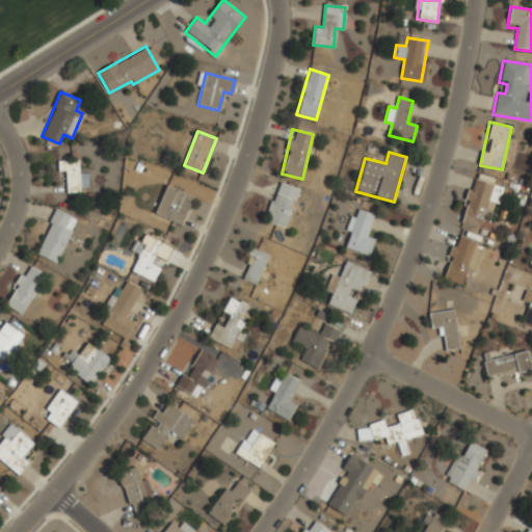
[(78,160),(58,160),(58,173),(68,173),(68,192),(88,192),(88,174),(78,174),(78,160)]
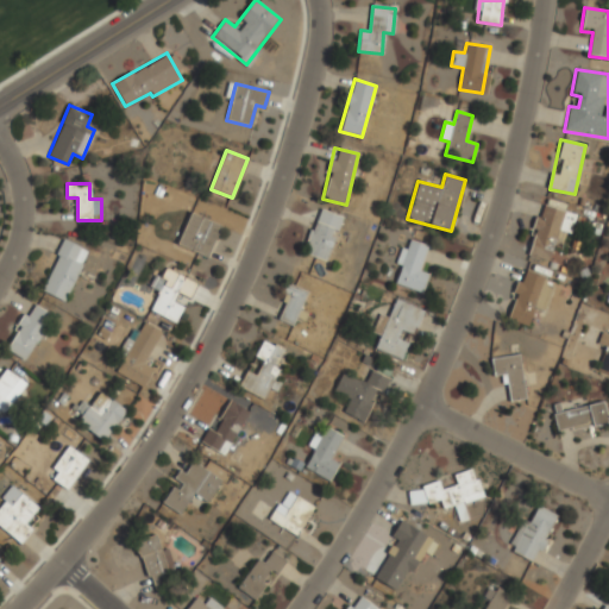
[(573,215),(542,205),(527,248),(551,257),(557,243),(563,245),(573,215)]
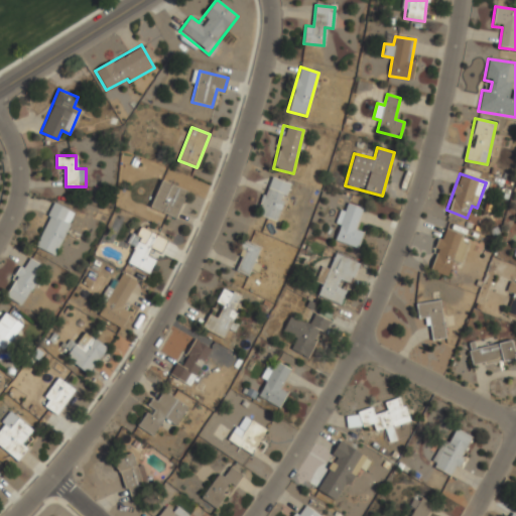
[(257,215),(276,222),(290,184),(271,176),(257,215)]
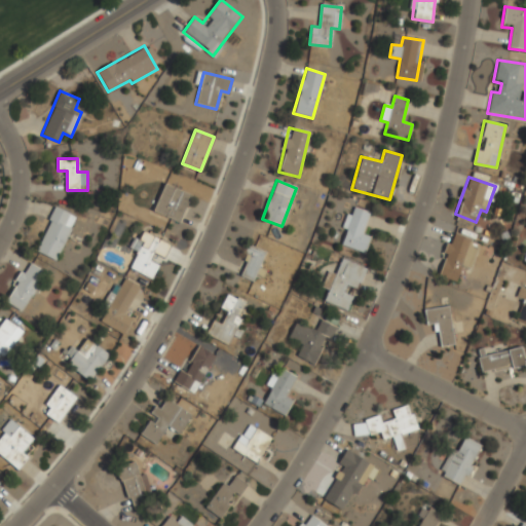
[(153,212),(179,223),(191,195),(164,184),(153,212)]
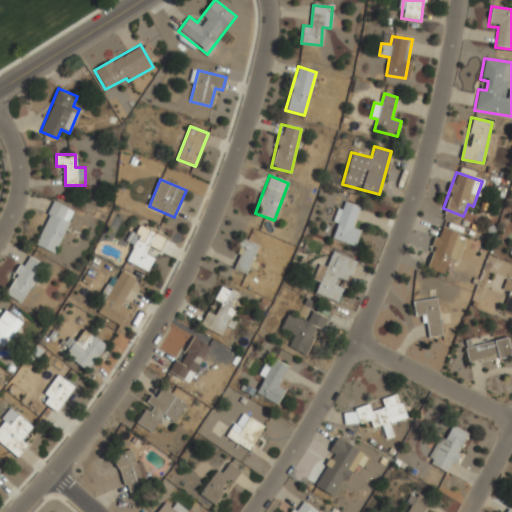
[(56,253),(73,210),(52,201),(35,245),(56,253)]
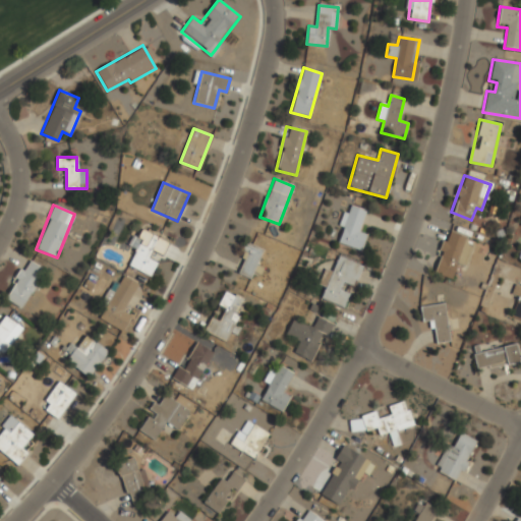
[(361,250),(366,234),(359,232),(365,210),(346,205),(335,242),(361,250)]
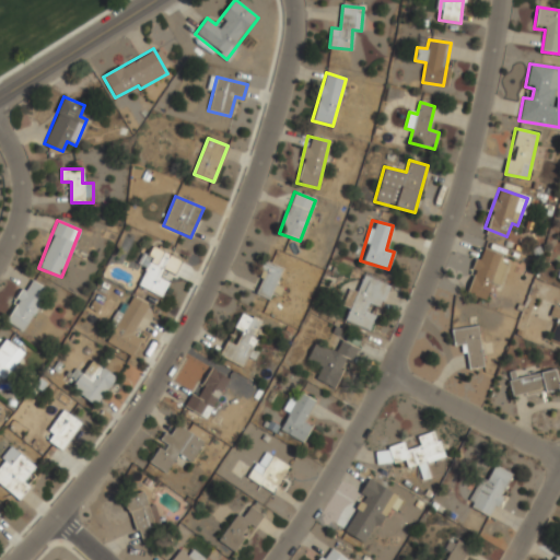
[(139,286),(153,291),(161,272),(174,277),(182,258),(151,246),(146,261),(148,263),(139,286)]
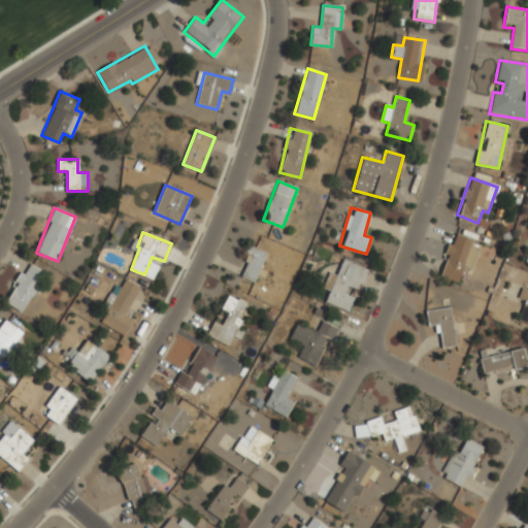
[(472,270),(483,245),(454,234),(437,276),(457,285),(464,267),(472,270)]
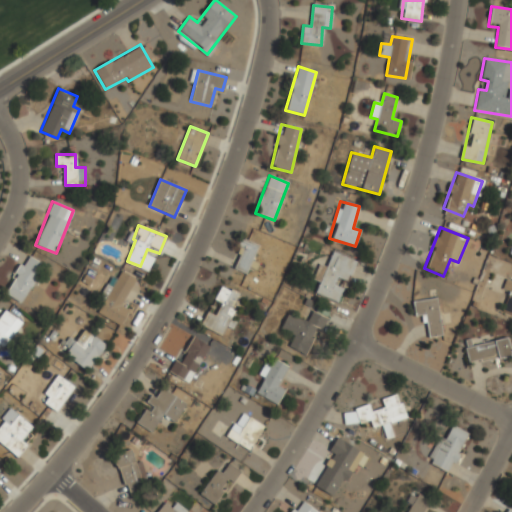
[(231,267),(245,274),(259,246),(244,239),(231,267)]
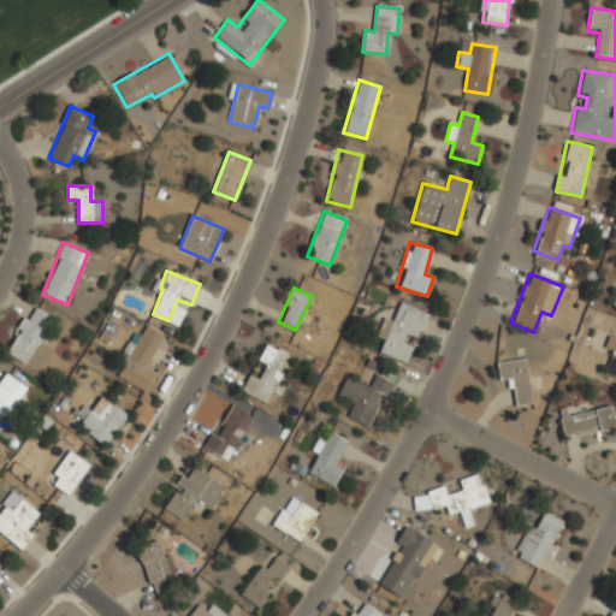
[(428,312),(400,302),(394,321),(384,318),(377,338),(385,341),(380,355),(408,363),(414,347),(403,344),(407,335),(420,339),(428,312)]
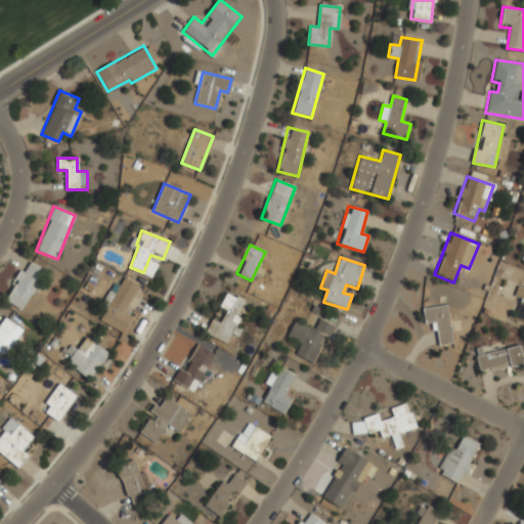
[(45,271),(26,260),(3,300),(23,311),(45,271)]
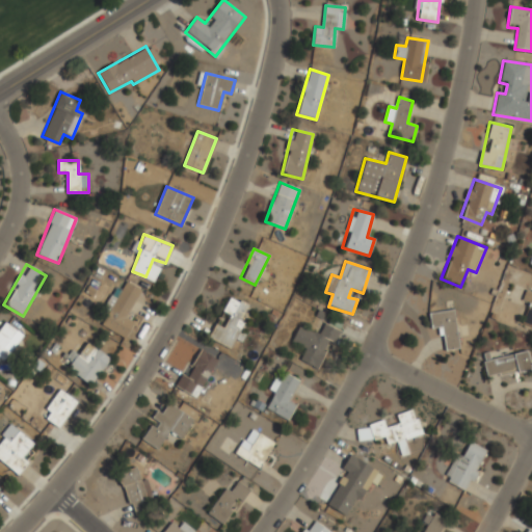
[(140,289),(121,280),(100,326),(127,338),(135,320),(128,317),(140,289)]
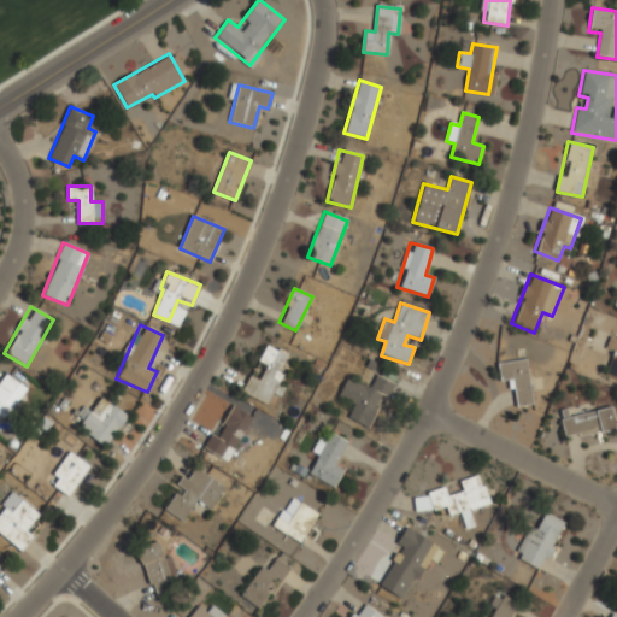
[(616,378),(616,339),(610,338),(605,348),(613,351),(606,376),(616,378)]
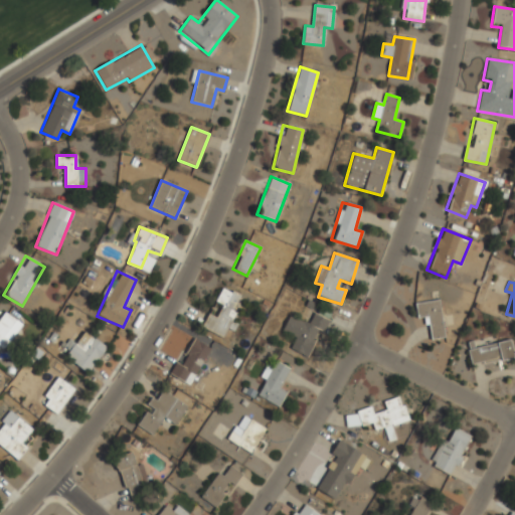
[(242,296),(223,287),(213,308),(211,307),(202,328),(222,338),(242,296)]
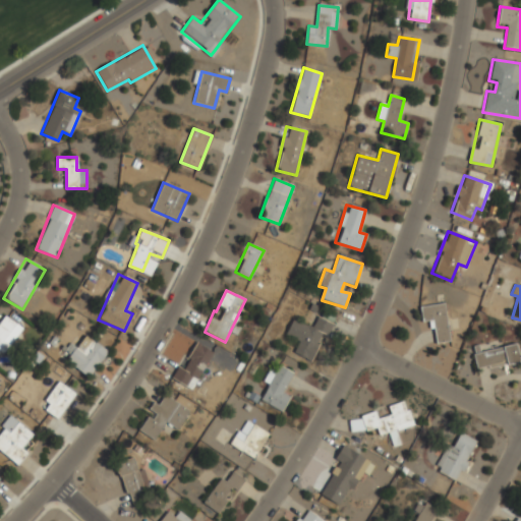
[(435,343),(449,342),(445,303),(419,306),(421,324),(432,323),(435,343)]
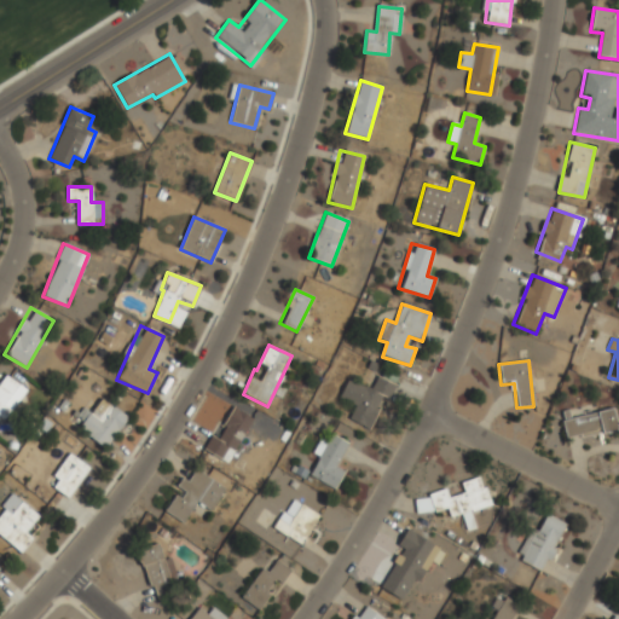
[(27,389),(5,375),(0,382),(0,416),(5,421),(27,389)]
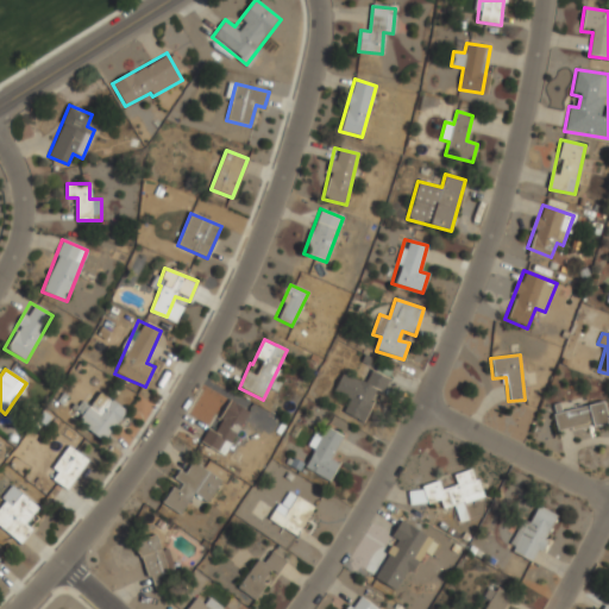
[(341,413),(366,424),(387,377),(370,371),(365,382),(341,372),(333,394),(347,400),(341,413)]
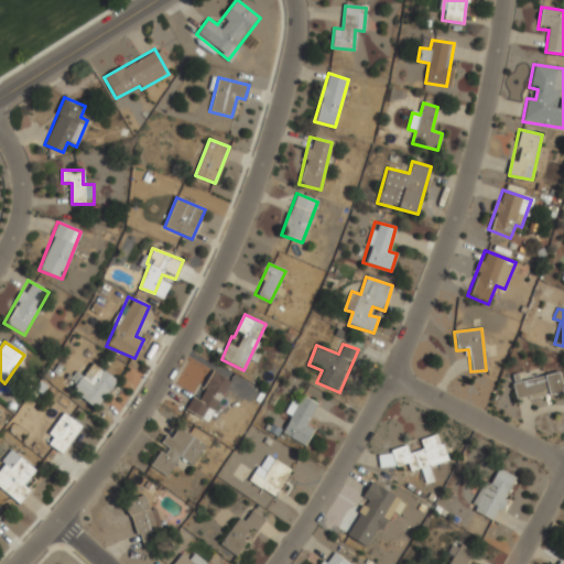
[(71,388),(94,409),(118,382),(94,361),(71,388)]
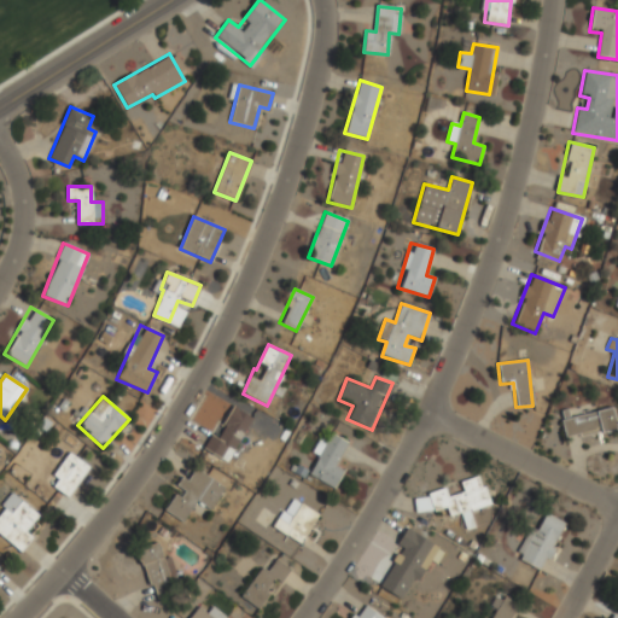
[(208,453),(231,462),(250,415),(227,406),(208,453)]
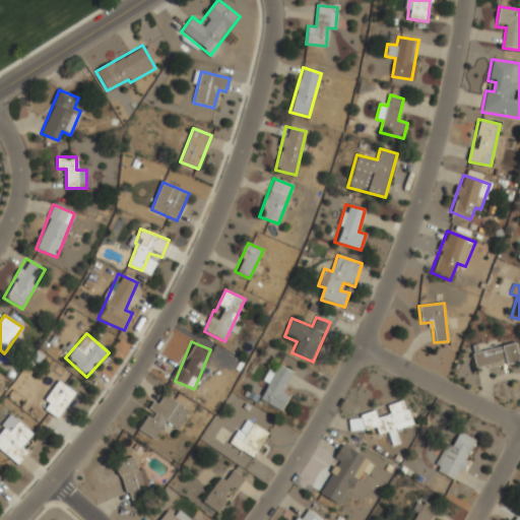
[(516,343),(495,346),(495,342),(471,345),(475,370),(519,364),(516,343)]
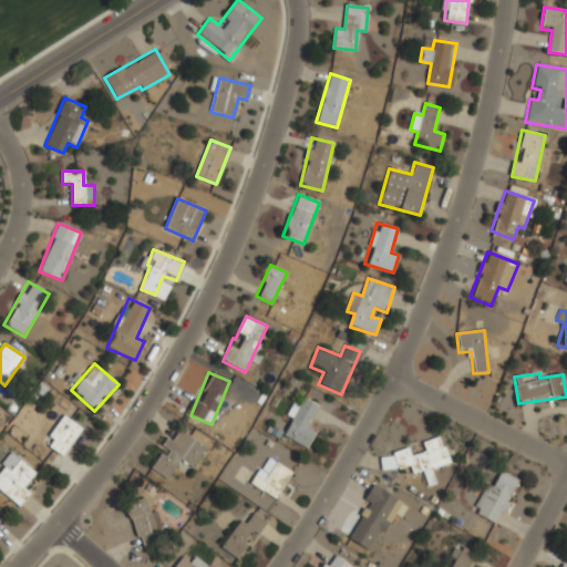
[(316,430),(308,426),(318,404),(301,398),(284,437),(308,449),(316,430)]
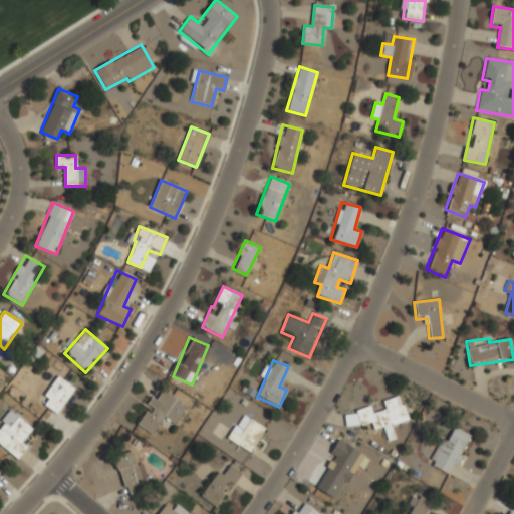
[(75,389),(57,376),(39,402),(57,415),(75,389)]
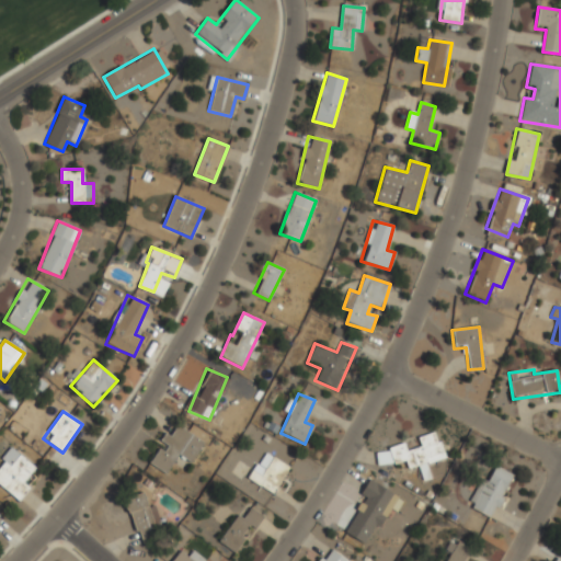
[(179,456),(191,464),(204,443),(178,426),(172,435),(168,433),(148,464),(167,476),(179,456)]
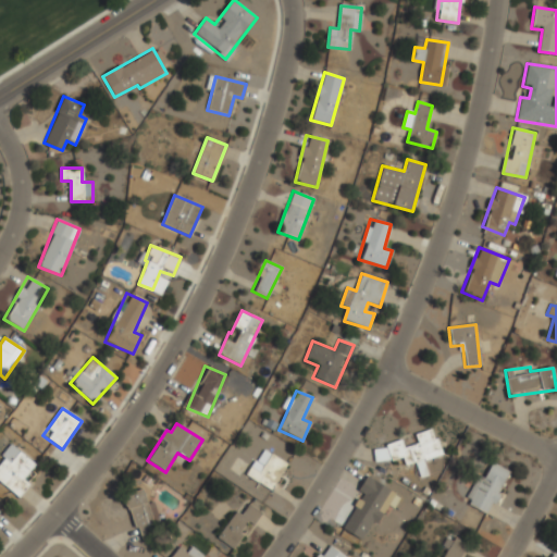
[(425,459),(438,459),(437,437),(373,442),(374,461),(404,459),(404,466),(418,465),(419,477),(426,475),(425,459)]
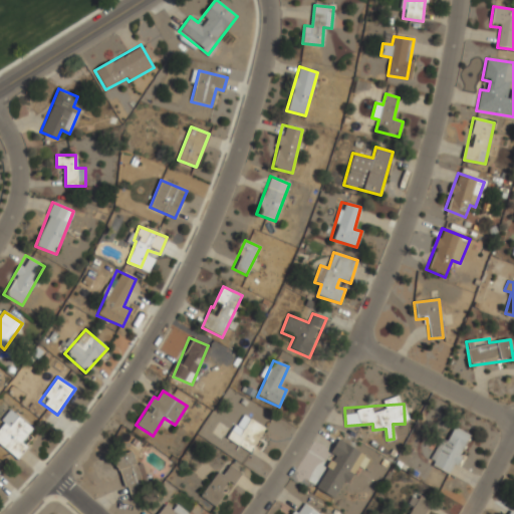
[(0,425),(0,445),(17,459),(30,444),(23,438),(32,428),(12,411),(0,425)]
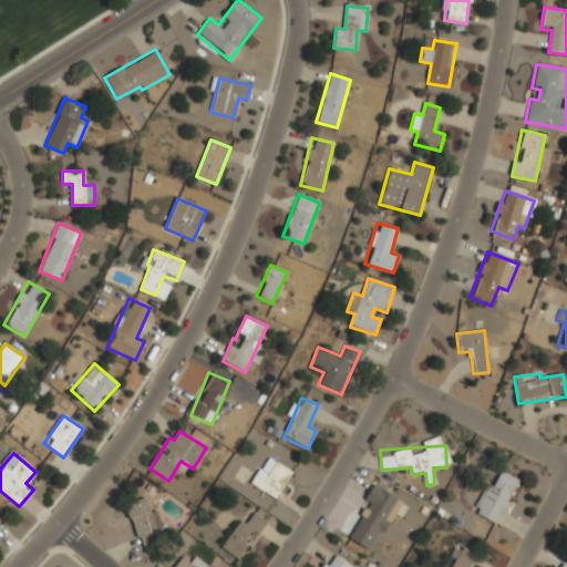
[(275,501),(294,474),(268,456),(249,483),(275,501)]
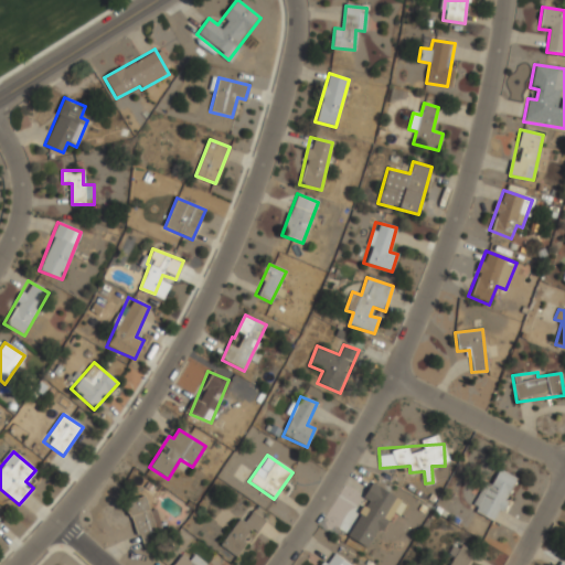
[(491,483),(486,481),(470,510),(497,523),(519,479),(499,469),(491,483)]
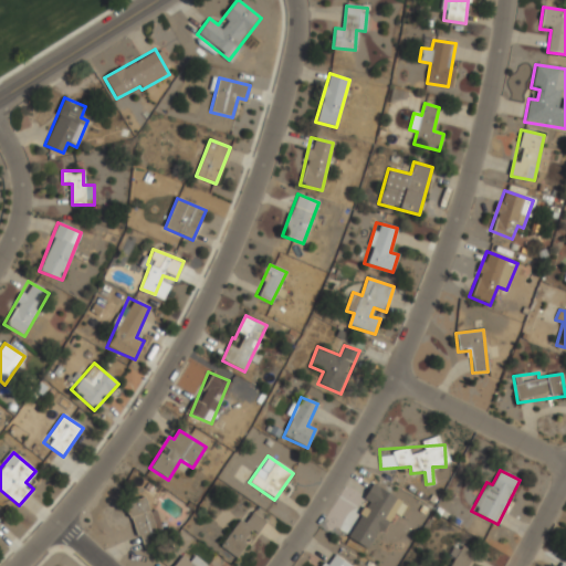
[(346,537),(374,551),(400,498),(374,484),(346,537)]
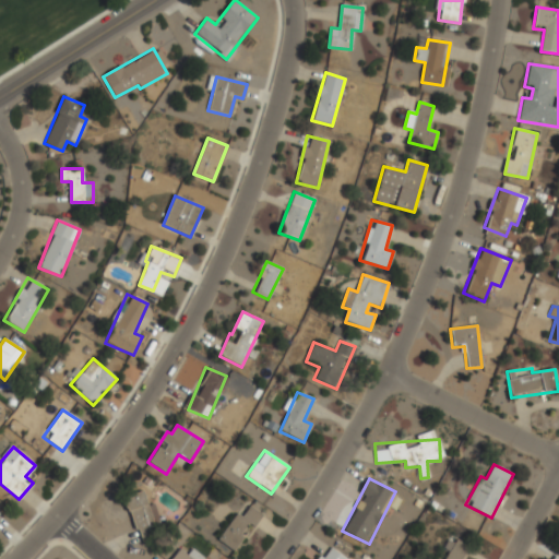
[(145,489),(123,498),(140,542),(153,536),(150,528),(159,525),(145,489)]
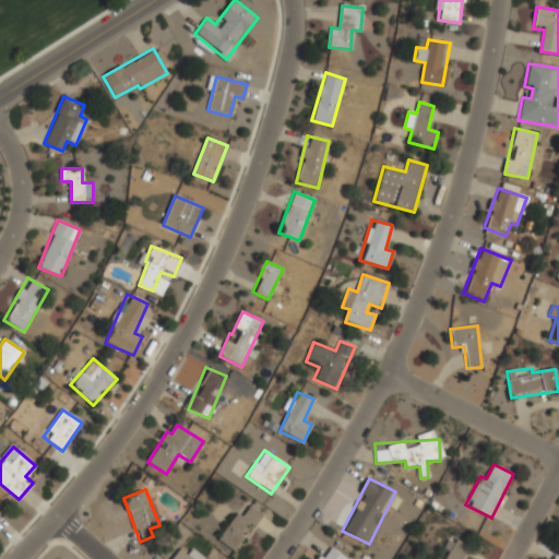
[(261,513),(244,503),(219,542),(237,552),(261,513)]
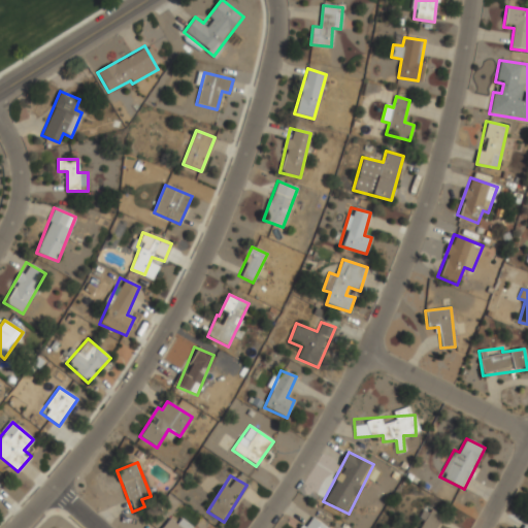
[(439,527),(446,519),(428,508),(416,527),(439,527)]
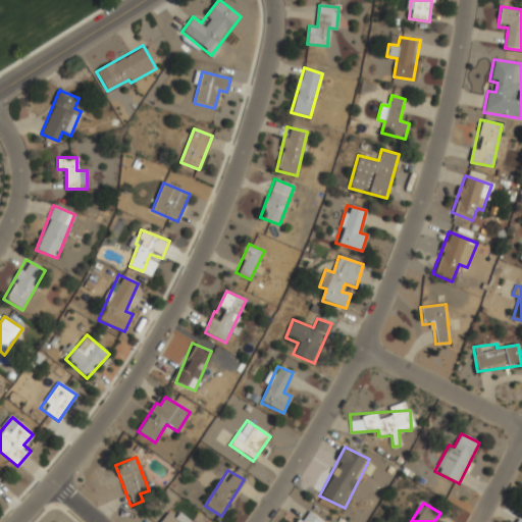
[(323,521),(307,510),(298,521),(323,521)]
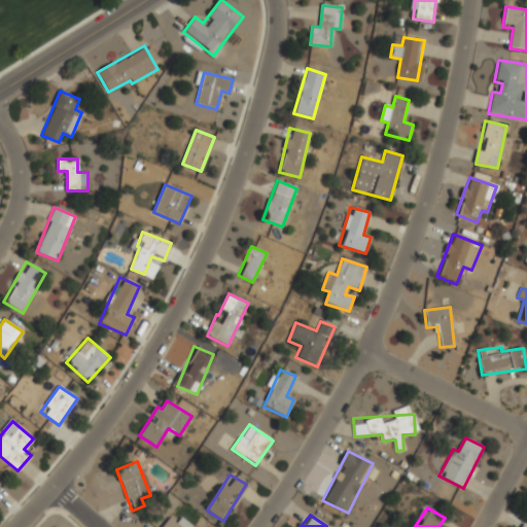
[(177,523),(169,518),(162,526),(191,526),(192,526),(181,518),(177,523)]
